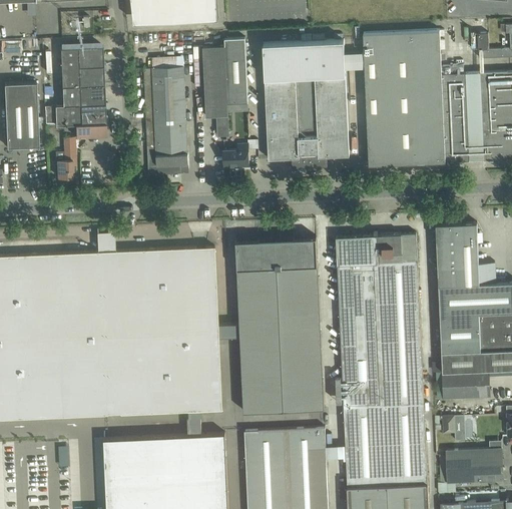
[(130,0),(132,15),(150,13),(151,23),(217,21),(216,0),(130,0)]
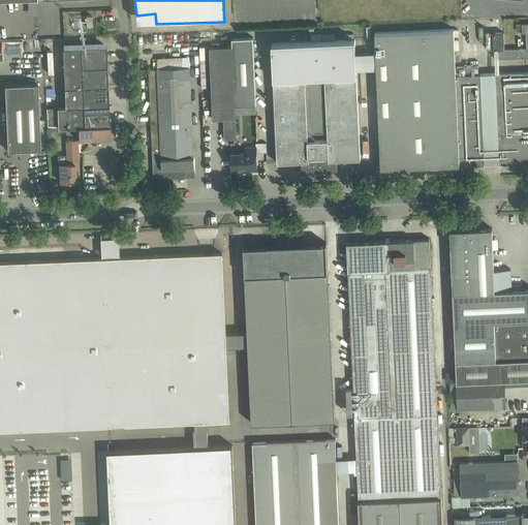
[(480,0),(480,8),(522,11),(523,0),(480,0)]
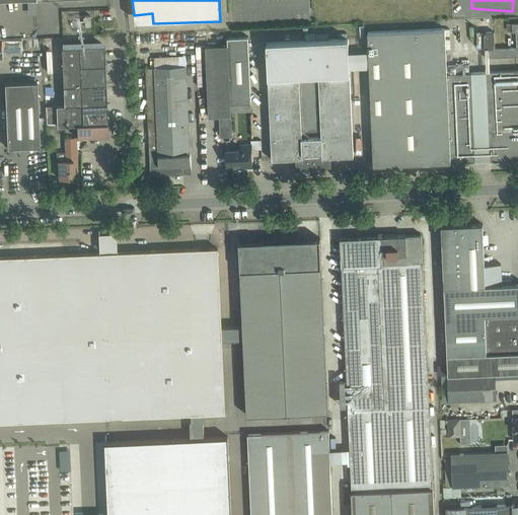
[(517,26),(511,27),(511,35),(515,35),(516,51),(494,52),(494,35),(484,35),(484,61),(517,60),(517,26)]
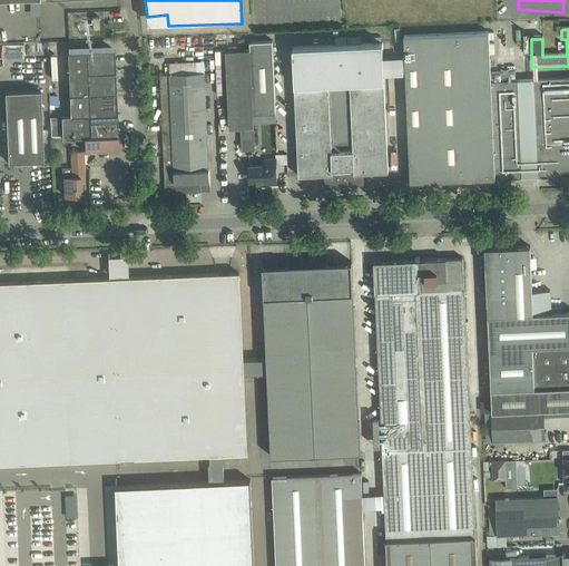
[(514,76),(490,76),(488,36),(403,39),(409,187),(521,182),(520,163),(536,162),(537,181),(546,181),(546,182),(552,182),(552,179),(568,178),(568,81),(514,84),(514,76)]
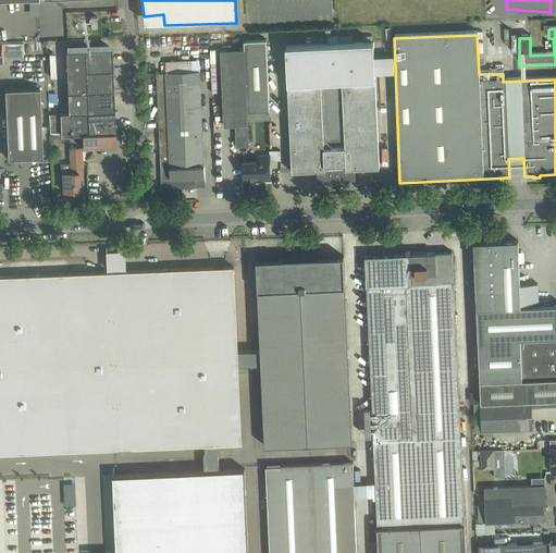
[(244,52),(220,53),(223,130),(234,130),(235,151),(248,150),(246,115),(269,114),(266,44),(243,45),(244,52)]
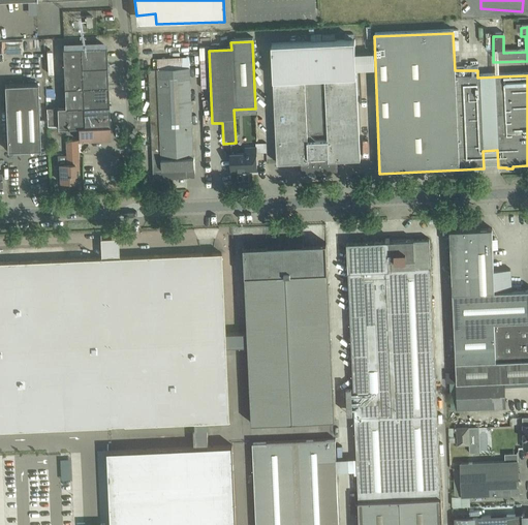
[(320,176),(336,175),(336,164),(360,163),(354,43),(271,47),(276,167),(300,166),(301,177),(316,176),(316,174),(320,174),(320,176)]
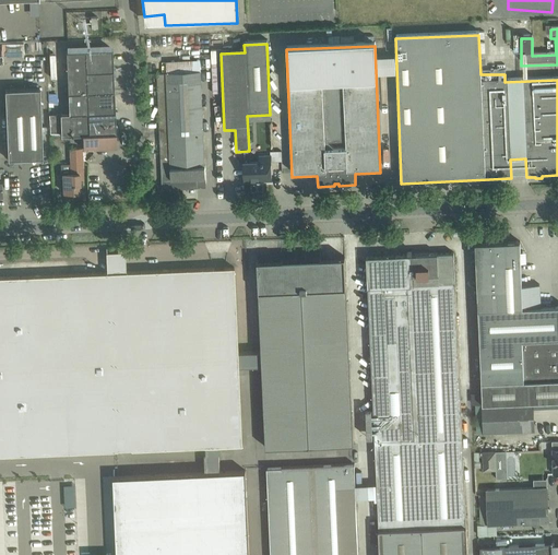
[(18,47),(0,48),(0,60),(18,59),(18,47)]
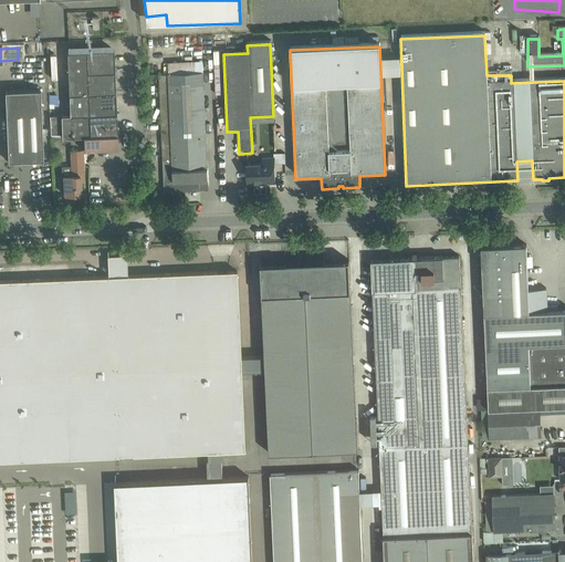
[(50,138),(61,137),(61,142),(83,141),(83,155),(117,154),(113,54),(66,56),(69,120),(49,121),(50,138)]
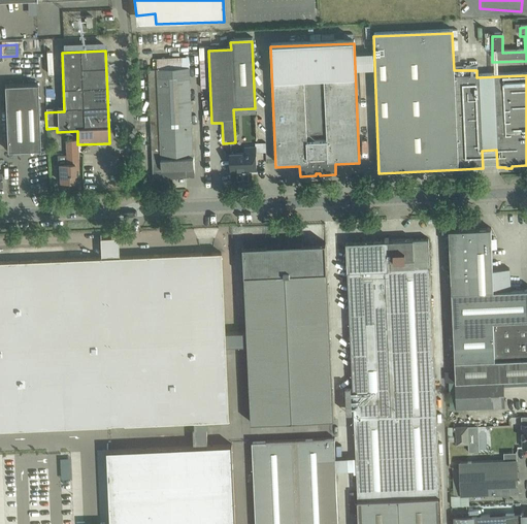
[(194,176),(189,71),(182,71),(182,60),(155,61),(156,73),(147,73),(152,183),(190,181),(190,179),(192,176),(194,176)]
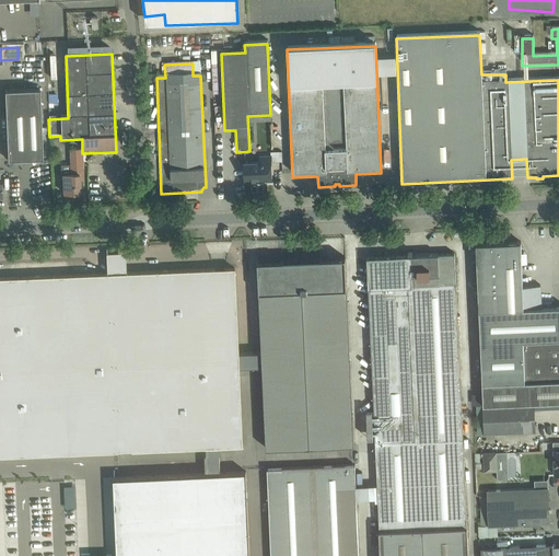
[(3,94),(7,164),(42,162),(38,93),(3,94)]
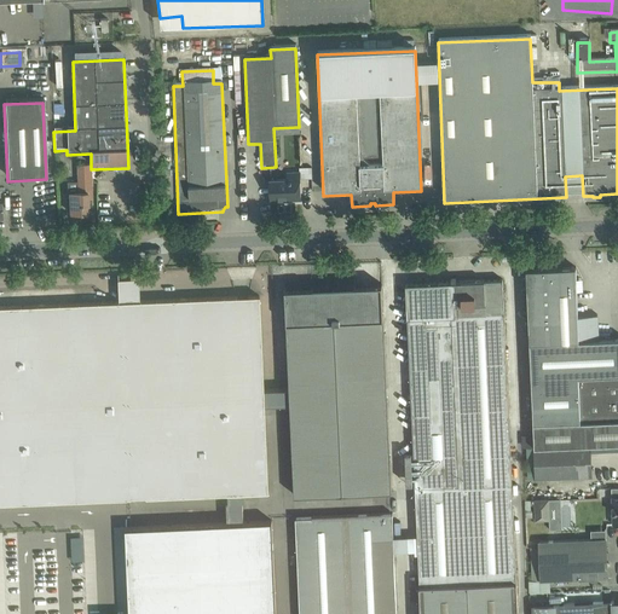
[(90,169),(75,169),(76,197),(69,197),(69,218),(86,218),(85,209),(87,209),(87,203),(91,203),(90,169)]
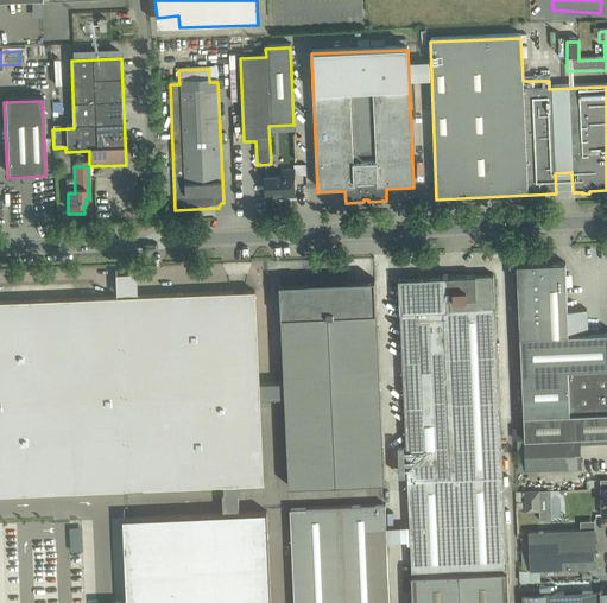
[(295,200),(293,175),(280,175),(280,181),(264,181),(265,203),(266,203),(266,201),(295,200)]
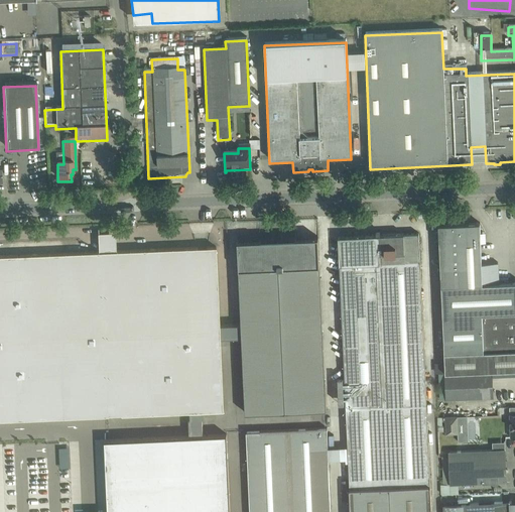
[(444,376),(491,374),(514,373),(514,285),(482,287),(479,227),(437,229),(444,376)]
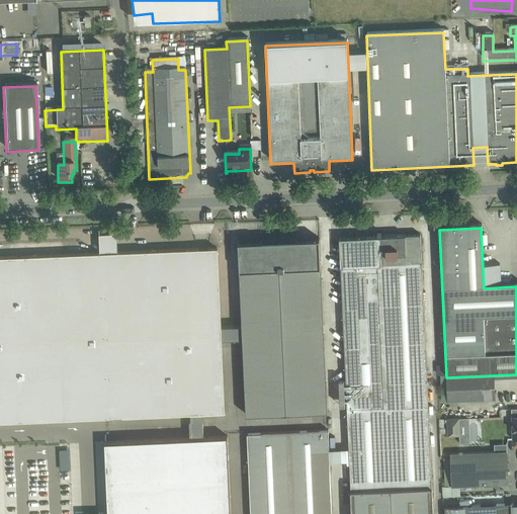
[(376,240),(338,241),(350,494),(431,491),(420,238),(380,240),(380,236),(376,236),(376,240)]
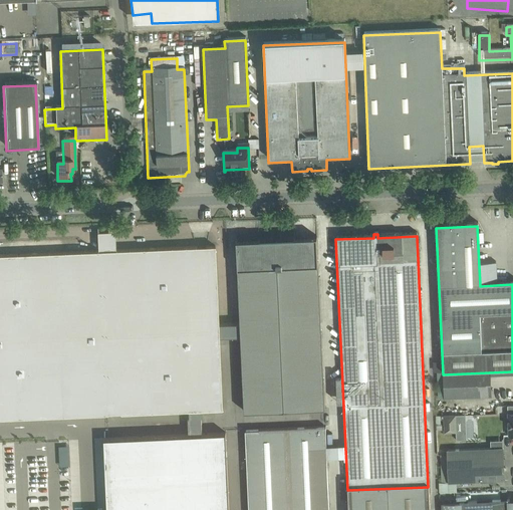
[(244,415),(323,412),(324,412),(316,240),(236,244),(239,326),(240,340),(244,415)]
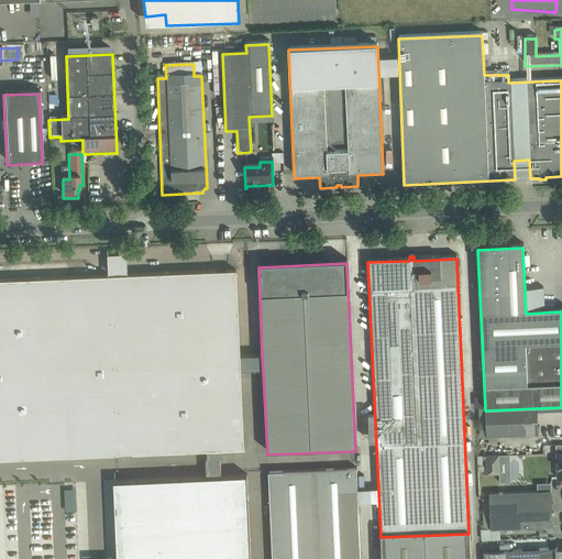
[(0,462),(117,458),(117,457),(131,457),(205,455),(206,480),(221,480),(220,453),(242,452),(239,373),(263,373),(262,358),(238,359),(238,358),(234,273),(125,278),(107,278),(0,283),(0,462)]
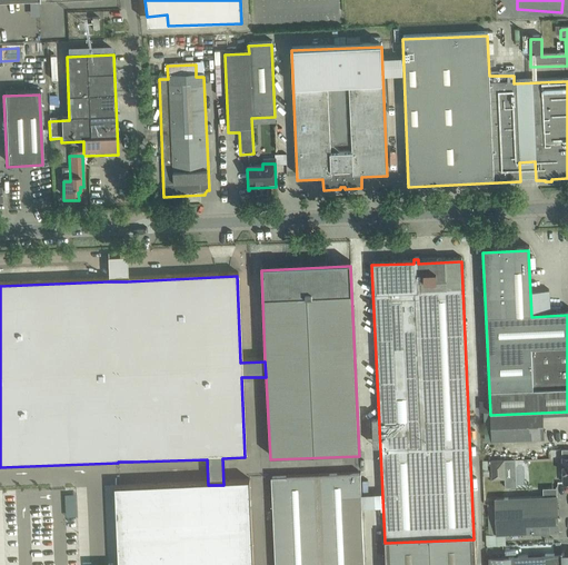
[(541,413),(490,415),(491,445),(542,443),(541,413)]
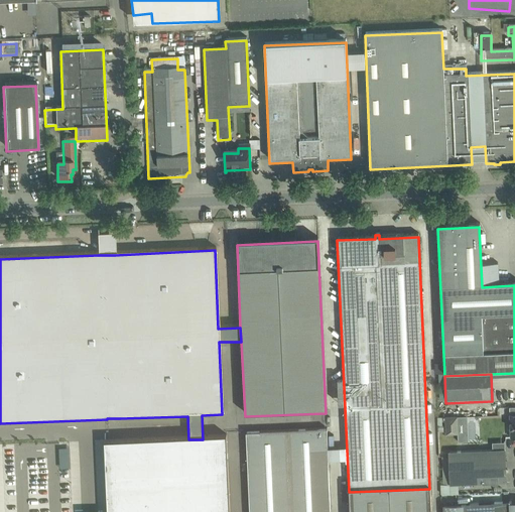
[(325,413),(245,416),(245,435),(248,511),(330,511),(326,431),(325,413)]
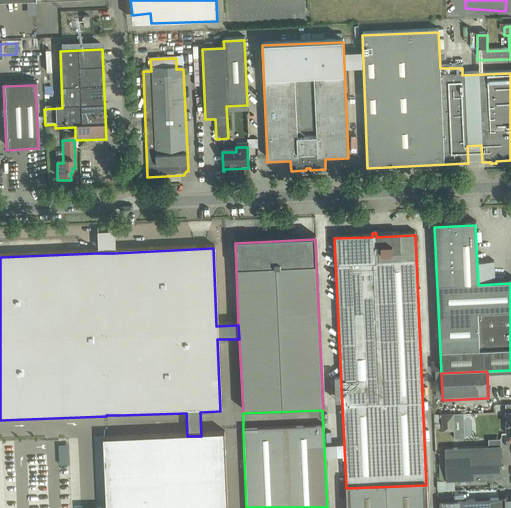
[(437,422),(441,422),(442,434),(453,434),(452,417),(437,418),(437,422)]
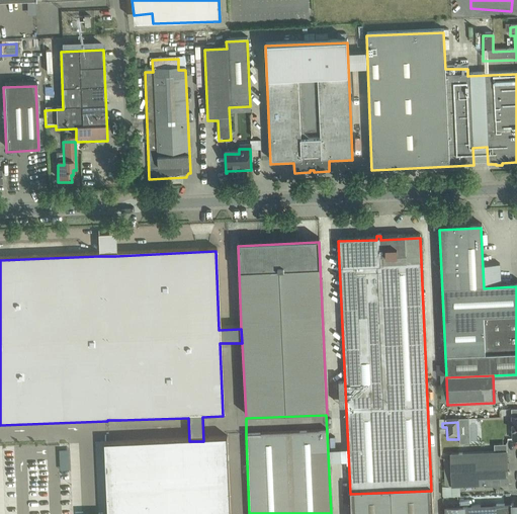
[(230,513),(226,440),(203,441),(189,441),(103,445),(106,513),(230,513)]
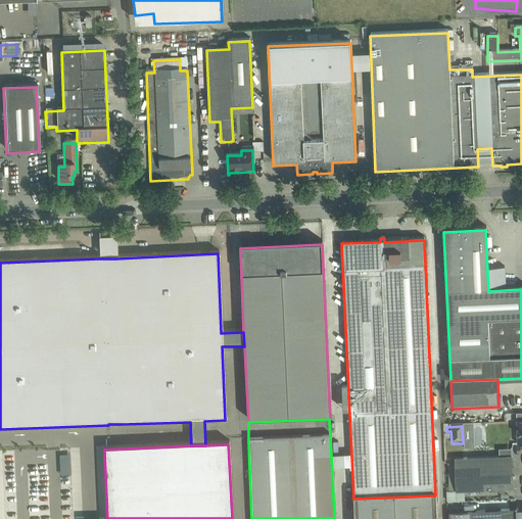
[(511,459),(454,462),(455,467),(456,494),(513,491),(511,459)]
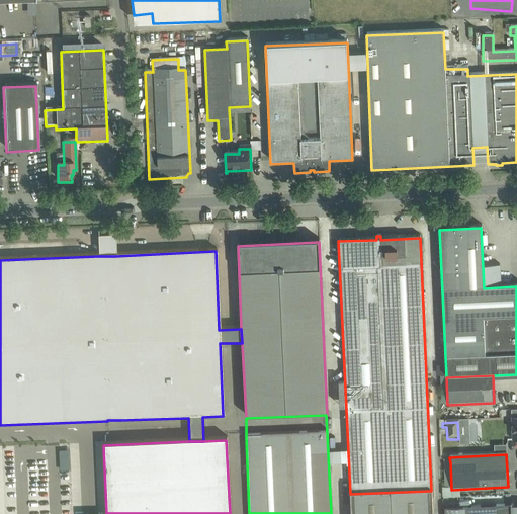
[(432,513),(431,491),(350,494),(350,513),(432,513)]
